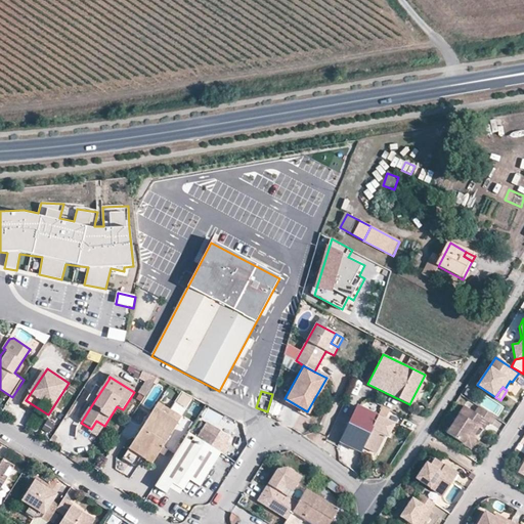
[(150,447),(157,450),(182,409),(161,397),(158,401),(140,428),(124,455),(136,463),(142,453),(145,455),(150,447)]
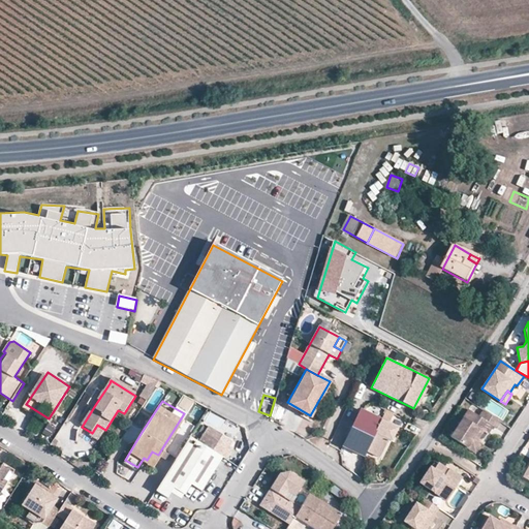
[(309,417),(310,415),(287,402),(286,404),(309,417)]
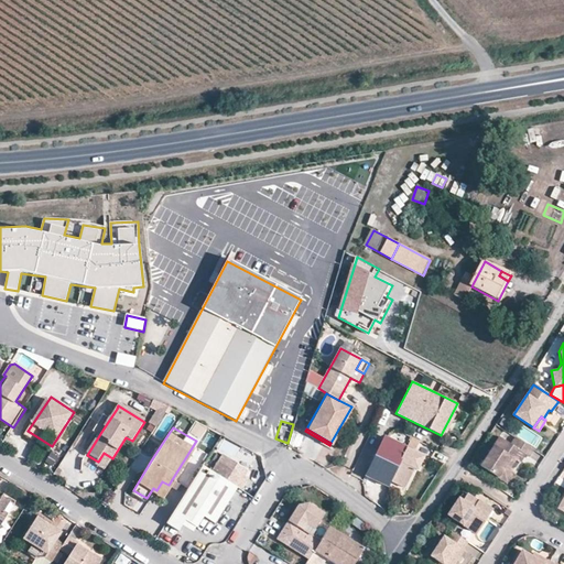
[(514,461),(520,464),(525,455),(529,457),(533,449),(516,437),(511,444),(499,436),(480,466),(498,477),(505,468),(508,470),(514,461)]
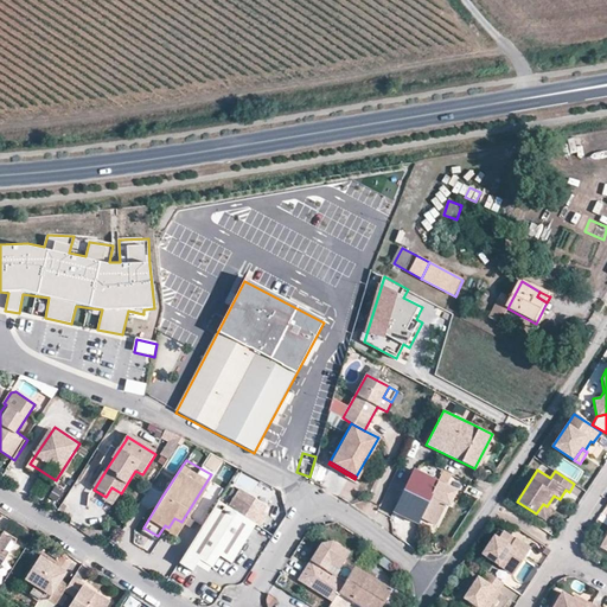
[(439,481),(451,485),(453,474),(441,472),(439,481)]
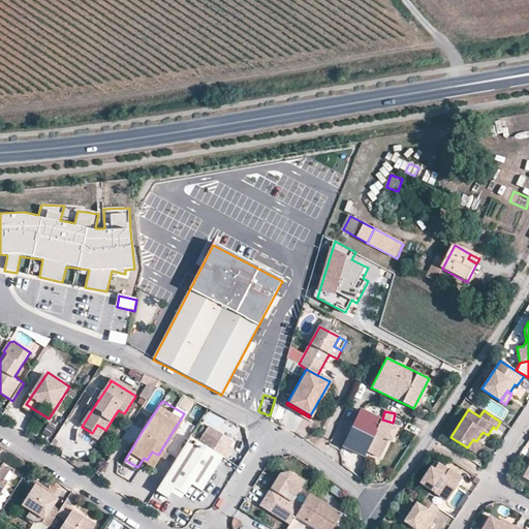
[(384,440),(392,428),(360,412),(341,446),(362,459),(365,453),(367,448),(380,455),(387,442),(384,440)]
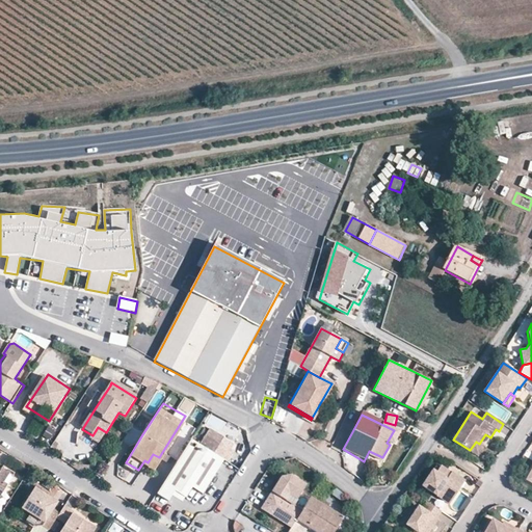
[(101,441),(106,432),(98,427),(92,435),(101,441)]
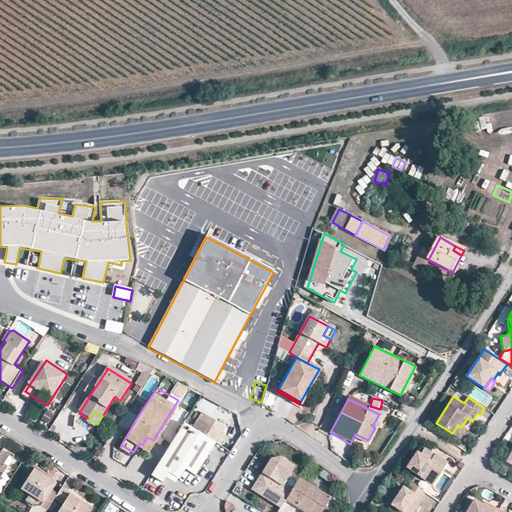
[(186,421),(152,474),(163,482),(169,472),(179,478),(186,468),(196,474),(217,441),(220,443),(227,432),(224,430),(225,427),(203,413),(194,427),(186,421)]
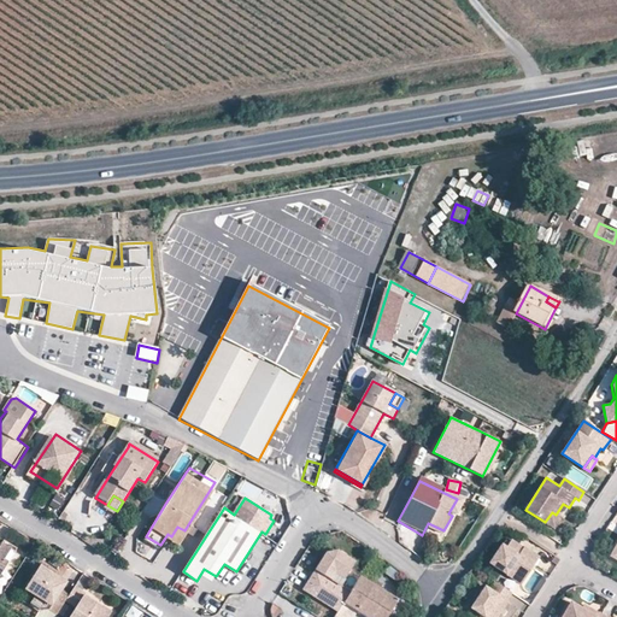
[(463,503),(457,499),(448,513),(452,516),(454,517),(463,503)]
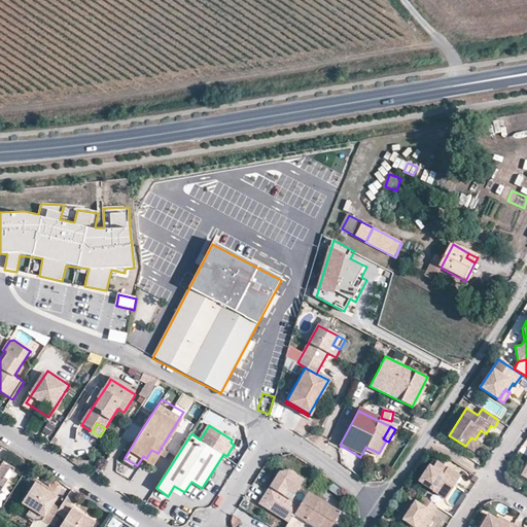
[(473,452),(486,433),(481,430),(475,440),(471,437),(465,446),(473,452)]
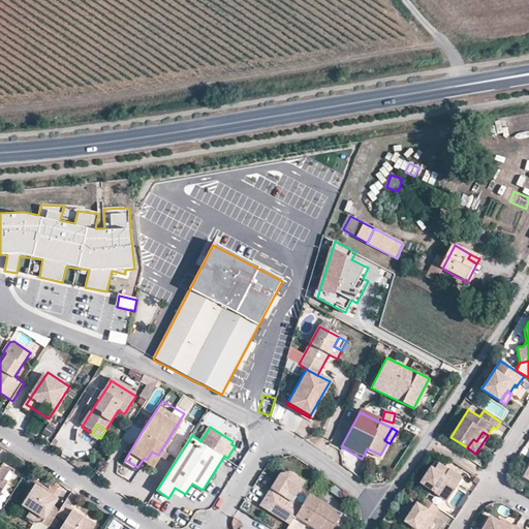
[(378,459),(380,455),(367,448),(365,453),(378,459)]
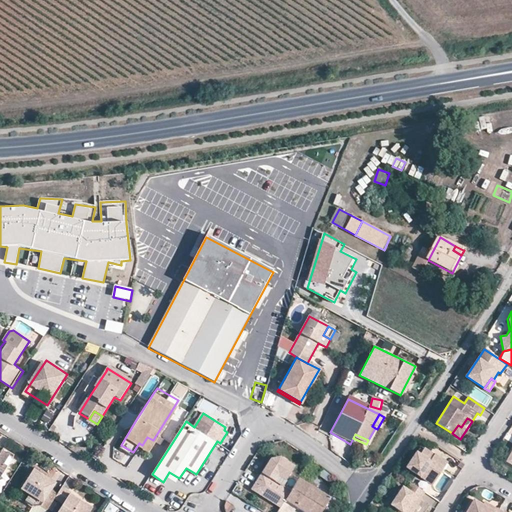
[(148,448),(153,440),(147,437),(142,445),(148,448)]
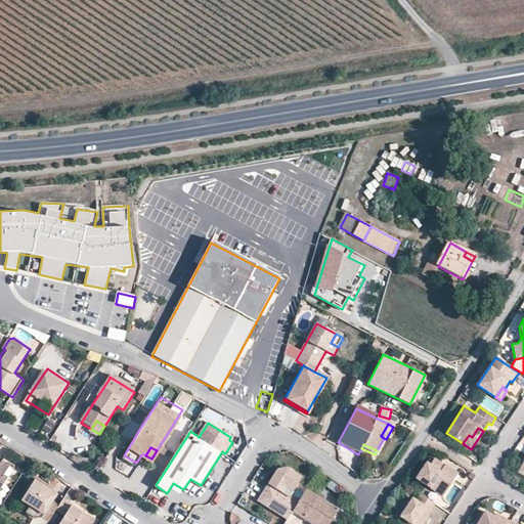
[(448,478),(452,480),(457,473),(445,465),(444,465),(434,459),(430,465),(426,463),(416,478),(438,493),(448,478)]
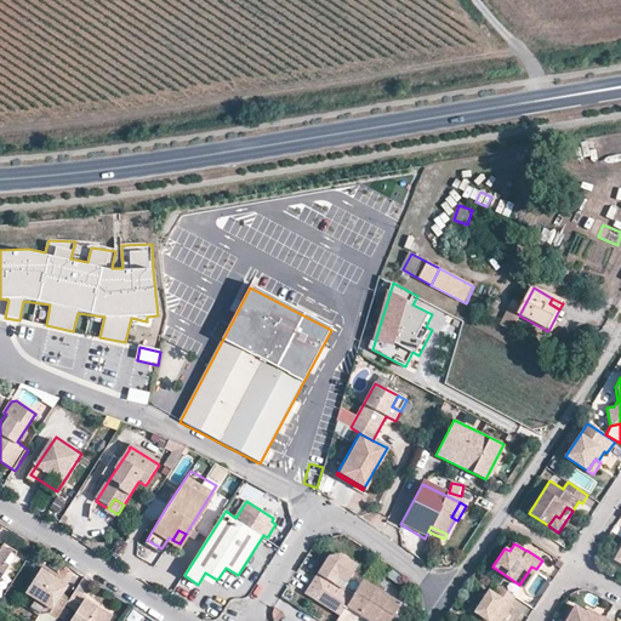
[(0,550),(0,579),(0,580),(11,563),(5,559),(11,550),(4,545),(3,546),(0,550)]
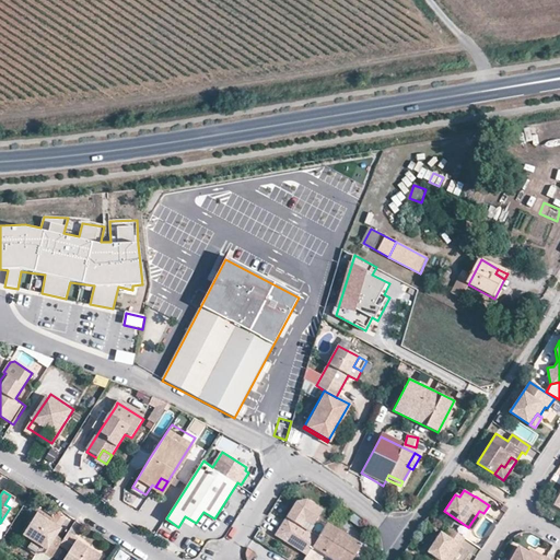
[(296,512),(293,510),(276,537),(306,557),(312,549),(318,538),(310,533),(322,512),(307,503),(301,502),(301,505),(301,506),(296,512)]
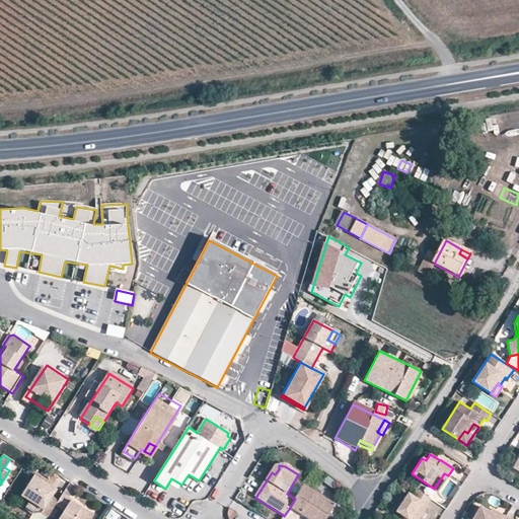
[(38,473),(35,475),(49,484),(50,482),(38,472),(38,473)]
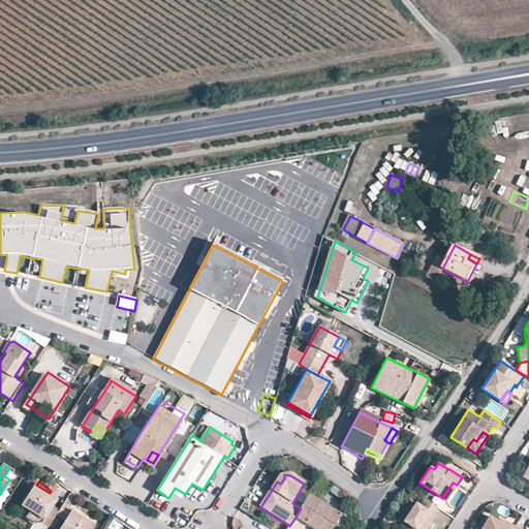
[(446,501),(457,485),(453,483),(442,498),(446,501)]
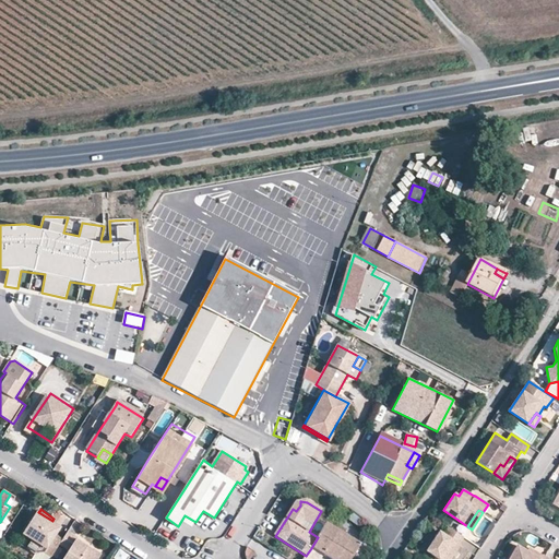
[(52,521),(38,512),(25,533),(49,548),(47,551),(52,556),(61,544),(64,539),(58,535),(62,527),(52,521)]
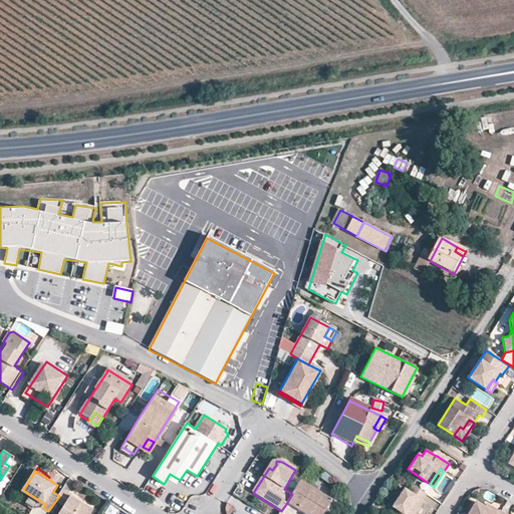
[(300,481),(299,484),(314,494),(316,491),(300,481)]
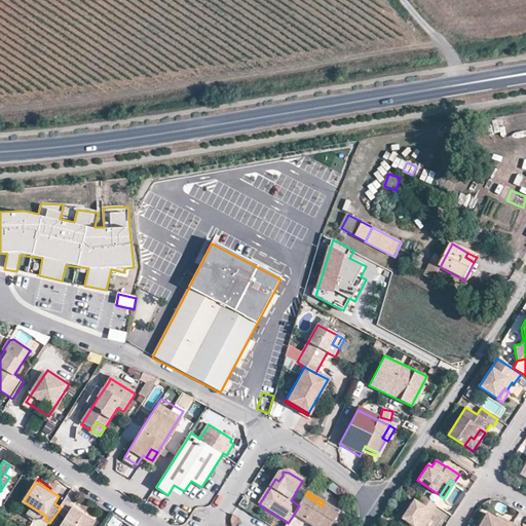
[(322,505),(306,495),(299,505),(293,516),(309,525),(330,525),(337,515),(322,505)]
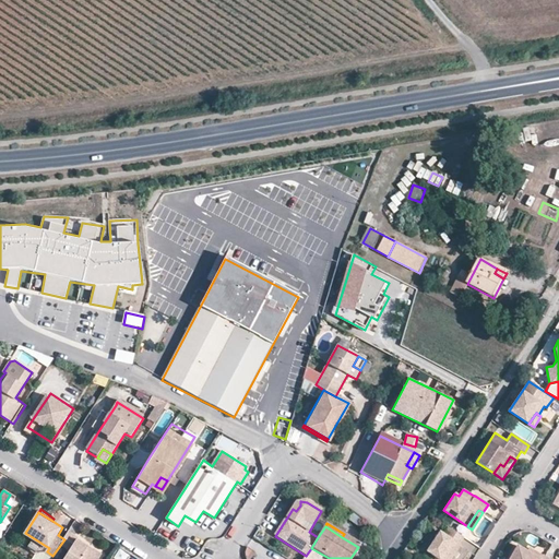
[(450,558),(460,545),(459,544),(463,537),(449,527),(443,534),(438,531),(426,550),(439,558),(450,558)]
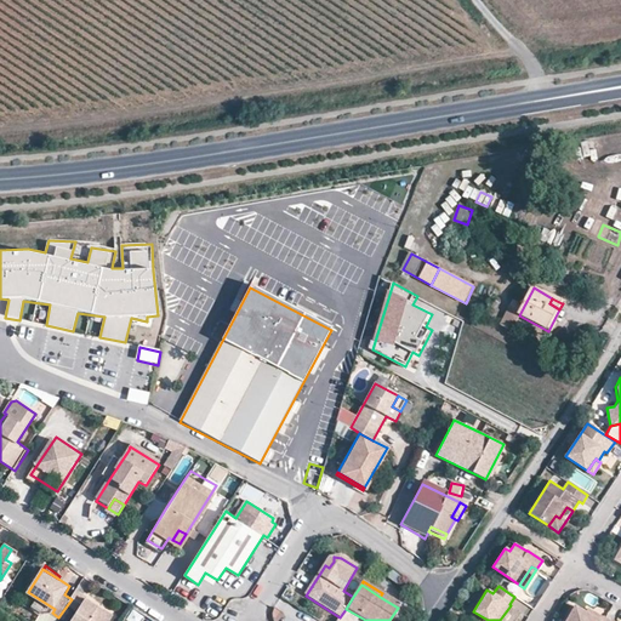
[(103,614),(106,611),(87,598),(89,596),(78,588),(72,599),(68,604),(80,613),(73,620),(109,620),(110,619),(103,614)]
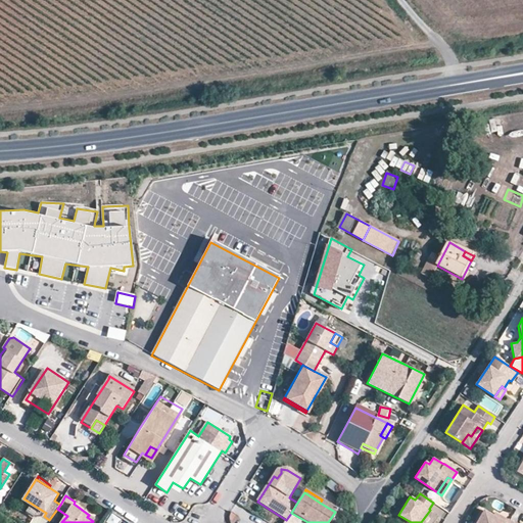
[(513,522),(507,519),(506,522),(493,516),(483,510),(476,522),(513,522)]
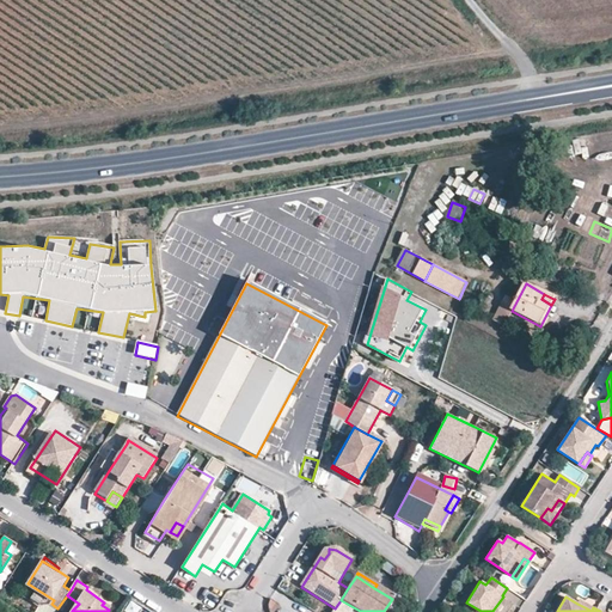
[(579,600),(577,604),(592,611),(593,607),(579,600)]
